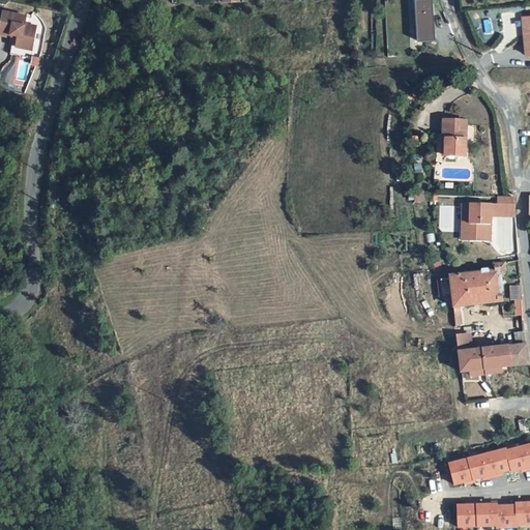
[(415,0),(418,39),(435,39),(433,0),(415,0)]
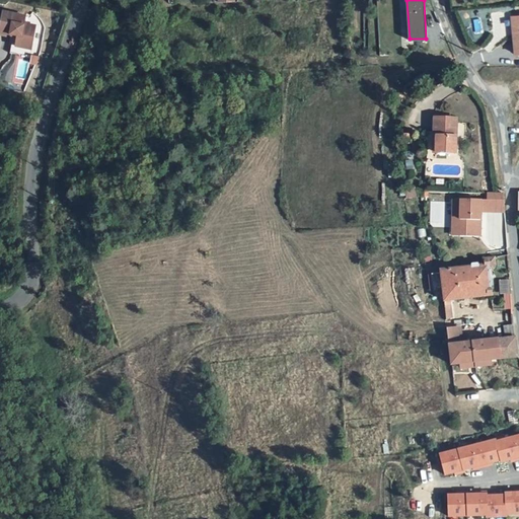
[(21,18),(0,13),(0,33),(13,38),(11,48),(26,51),(31,28),(20,25),(21,18)]
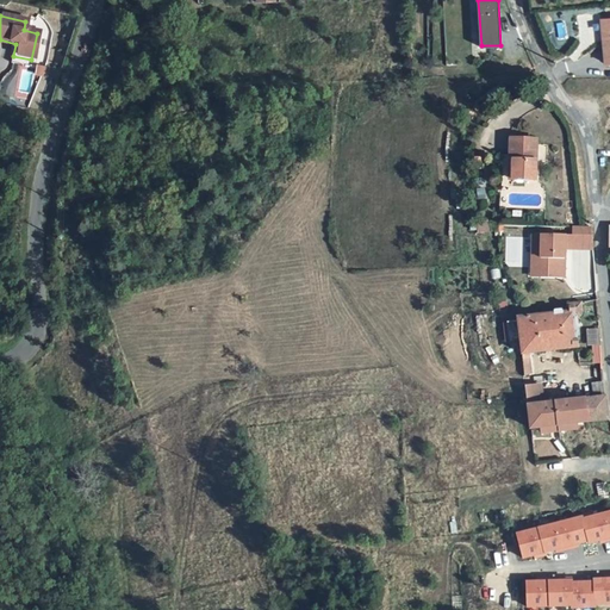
[(541,139),(515,139),(515,154),(517,154),(517,180),(541,179),(541,139)]
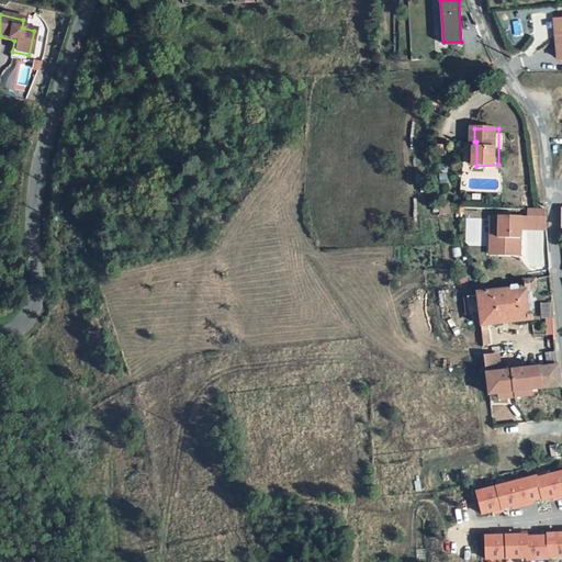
[(544,232),(544,209),(527,209),(527,216),(495,217),(494,237),(489,236),(489,257),(521,257),(521,231),(544,232)]
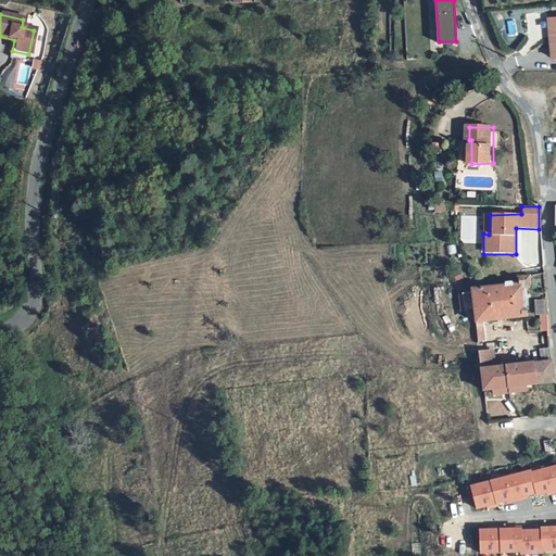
[(534,285),(533,274),(520,276),(521,282),(505,286),(509,318),(528,316),(525,286),(534,285)]
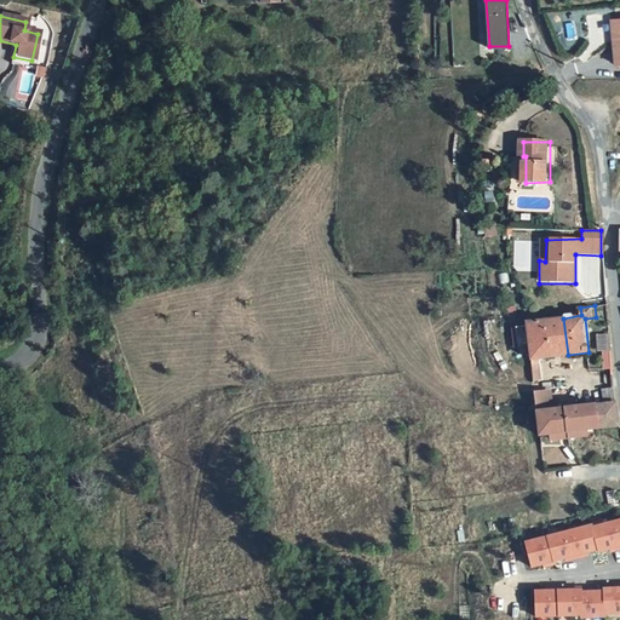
[(568,355),(563,319),(524,323),(529,360),(539,359),(568,355)]
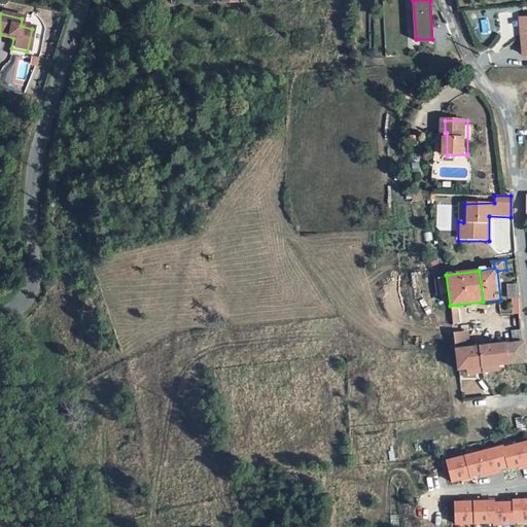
[(460,324),(458,305),(450,306),(452,325),(460,324)]
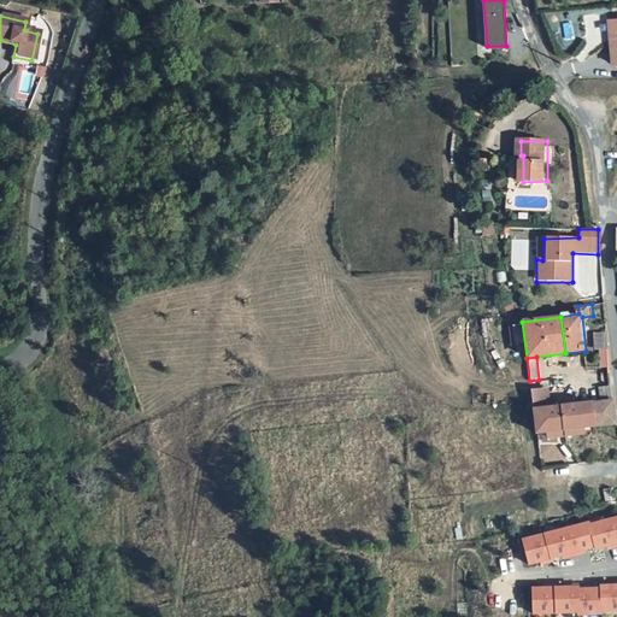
[(605,401),(613,400),(612,385),(604,386),(605,401)]
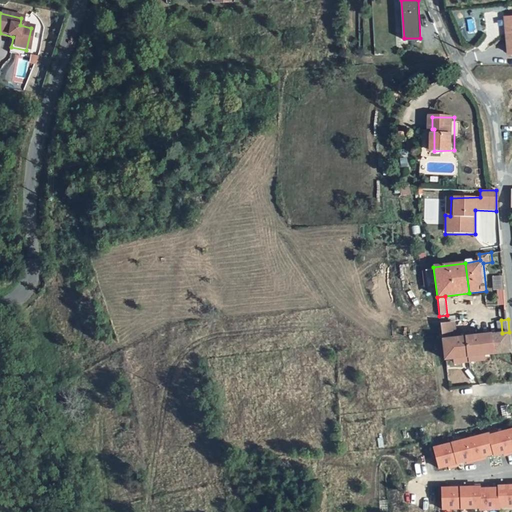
[(458,326),(440,329),(442,342),(460,339),(458,326)]
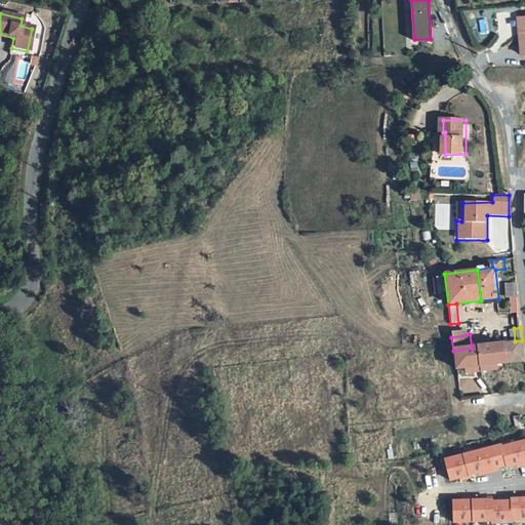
[(522,340),(515,341),(472,348),(453,351),(454,359),(455,369),(524,361),(522,340)]
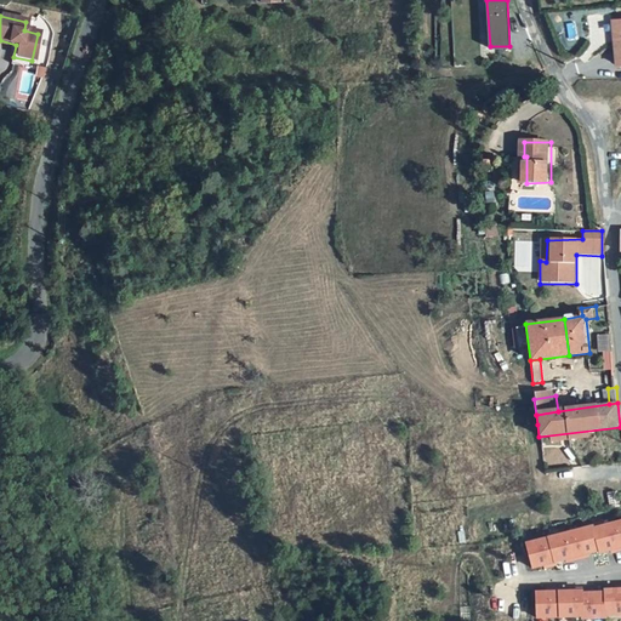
[(620,519),(594,528),(593,525),(525,543),(534,570),(542,568),(543,570),(557,567),(556,564),(565,560),(565,564),(590,558),(588,554),(599,553),(599,556),(609,553),(611,554),(620,552),(620,519)]
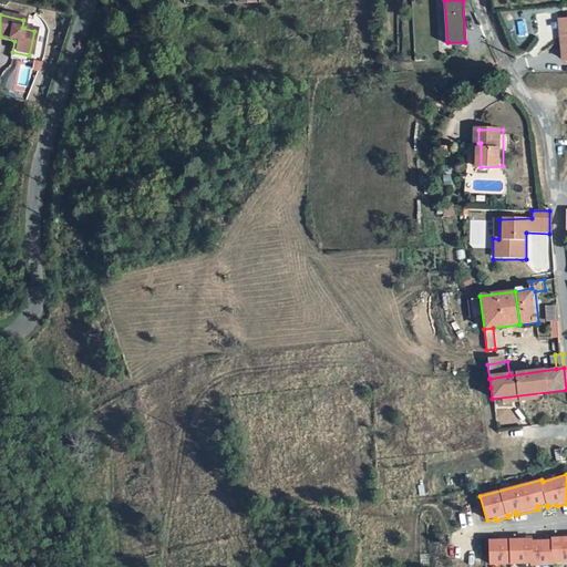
[(566,563),(566,537),(552,538),(552,540),(533,540),(532,539),(488,540),(490,566),(531,564),(531,566),(554,565),(554,564),(566,563)]
